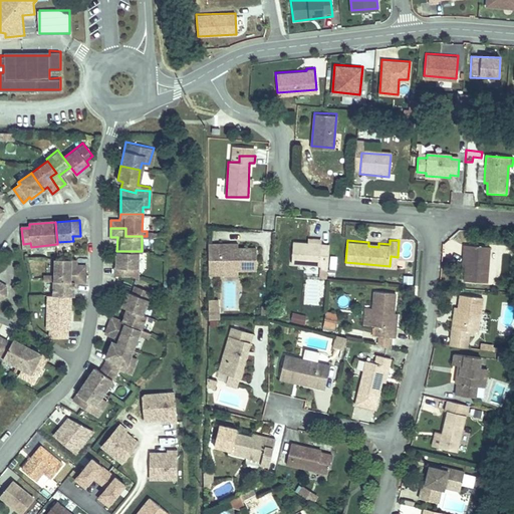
[(320,244),(293,242),(292,262),(320,265),(319,270),(327,271),(329,249),(320,249),(320,244)]
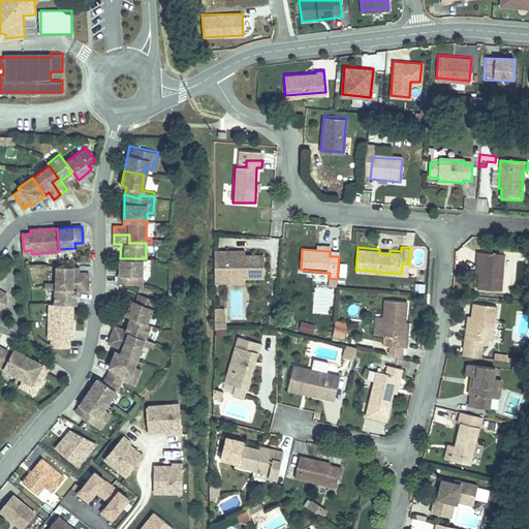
[(504,257),(478,254),(477,261),(483,262),(480,276),(479,290),(501,292),(504,257)]
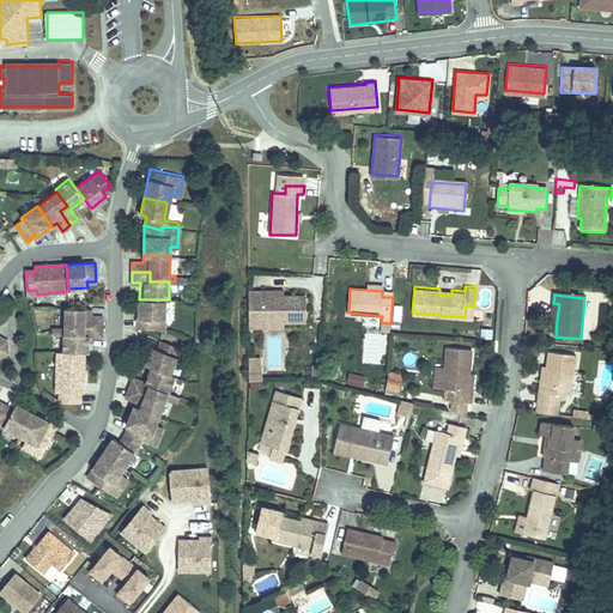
[(283,297),(248,297),(248,321),(283,320),(305,320),(305,297),(283,297)]
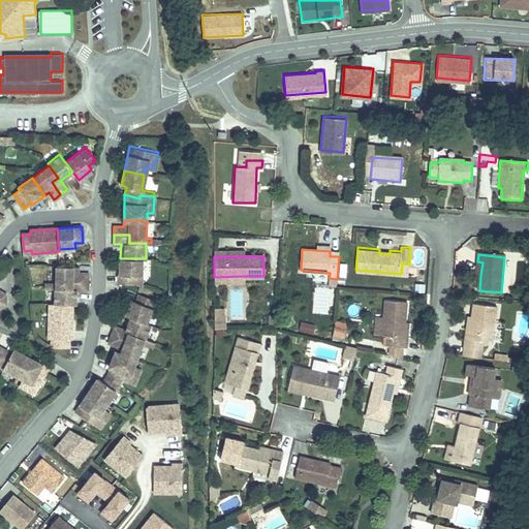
[(143,273),(143,258),(120,258),(120,274),(119,274),(119,282),(135,282),(135,273),(143,273)]
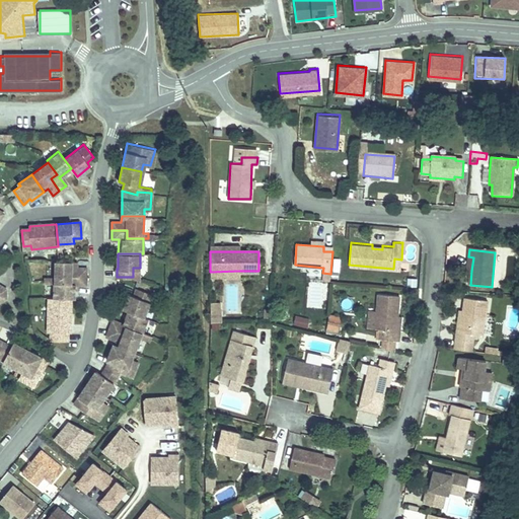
[(76,262),(56,262),(56,278),(45,278),(45,284),(54,284),(71,284),(71,276),(86,276),(86,268),(76,268),(76,262)]
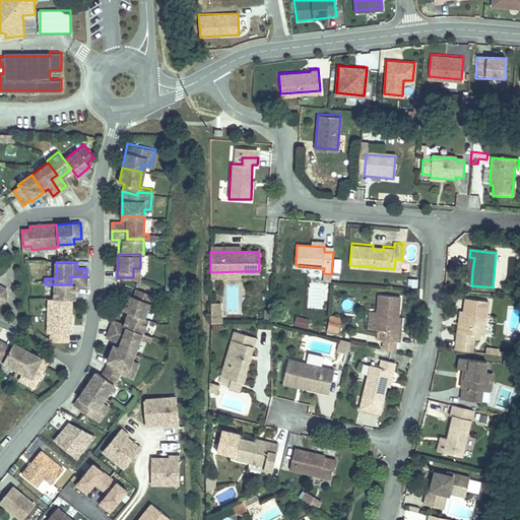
[(14,272),(15,285),(29,283),(28,271),(14,272)]
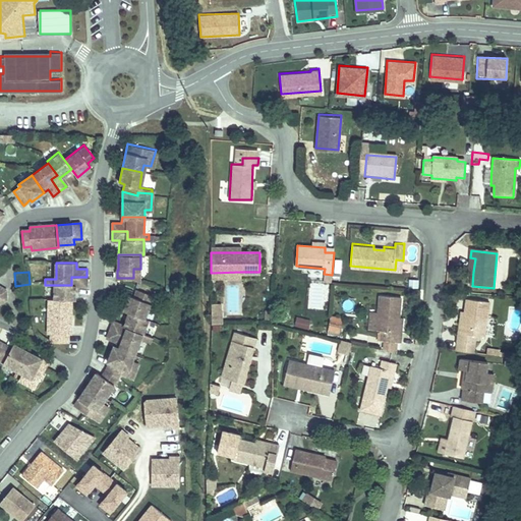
[(54,299),(71,300),(76,300),(76,285),(87,285),(87,277),(71,277),(71,285),(54,285),(54,299)]
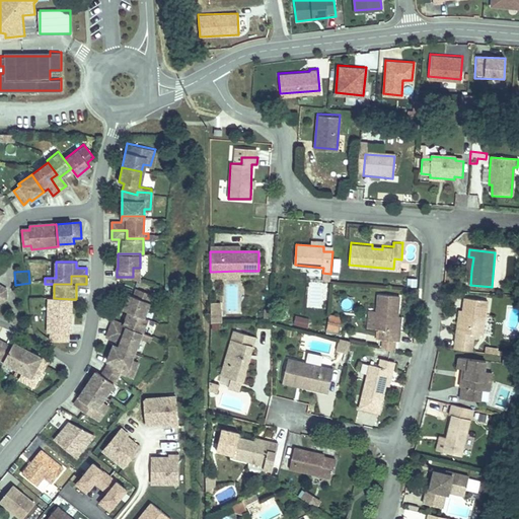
[(130,292),(124,307),(128,309),(144,314),(152,291),(135,286),(132,293),(130,292)]
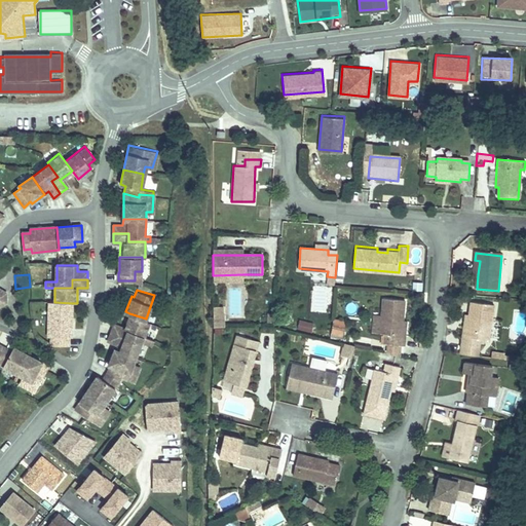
[(402,301),(383,299),(380,335),(384,336),(383,345),(403,346),(404,337),(399,336),(400,322),(402,301)]
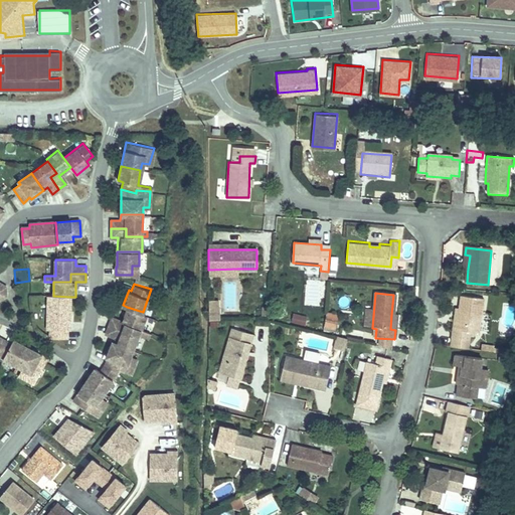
[(70,322),(70,297),(53,296),(49,296),(48,322),(51,322),(51,329),(51,338),(68,339),(68,330),(68,322),(70,322)]
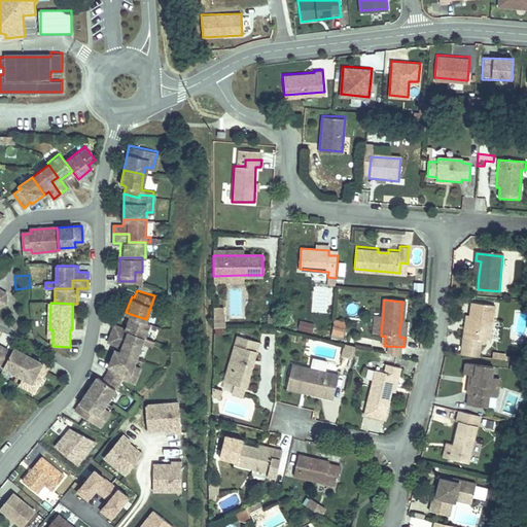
[(495,309),(470,307),(469,320),(473,320),(472,332),(462,331),(460,356),(467,357),(480,359),(481,343),(492,344),(495,309)]
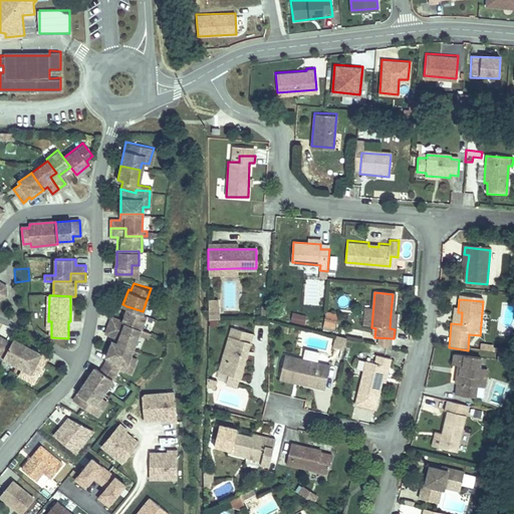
[(141,326),(146,312),(143,311),(126,306),(121,319),(112,315),(109,323),(123,328),(126,321),(141,326)]
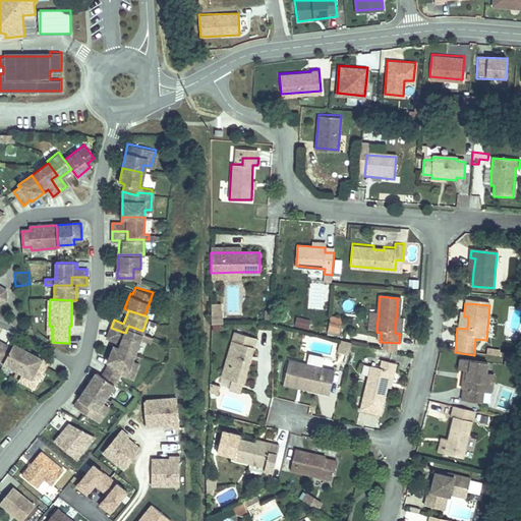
[(222,324),(222,310),(211,310),(211,324),(222,324)]
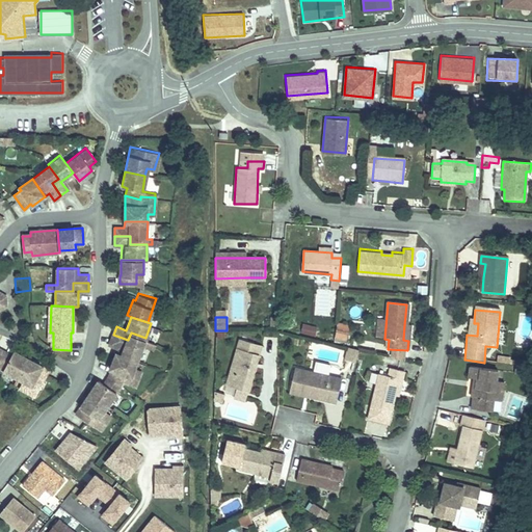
[(303,322),(300,330),(324,337),(326,327),(303,322)]
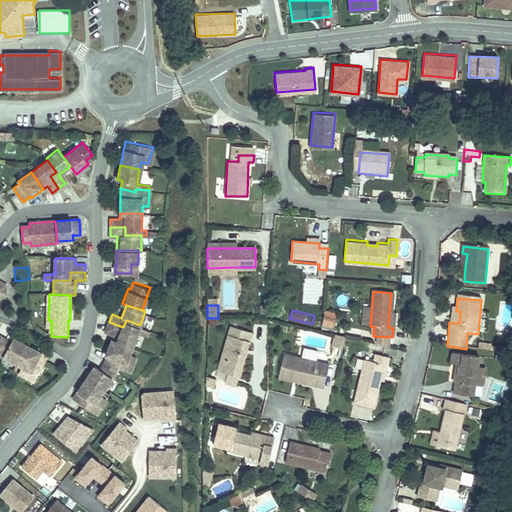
[(456,311),(450,310),(449,322),(459,323),(460,311),(456,311)]
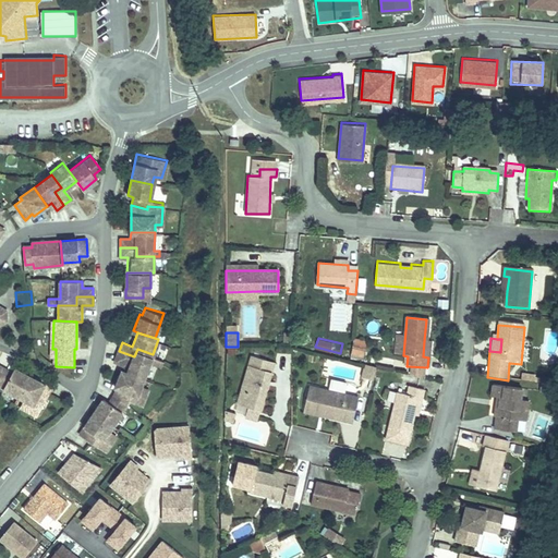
[(365,341),(354,339),(352,353),(363,354),(365,341)]
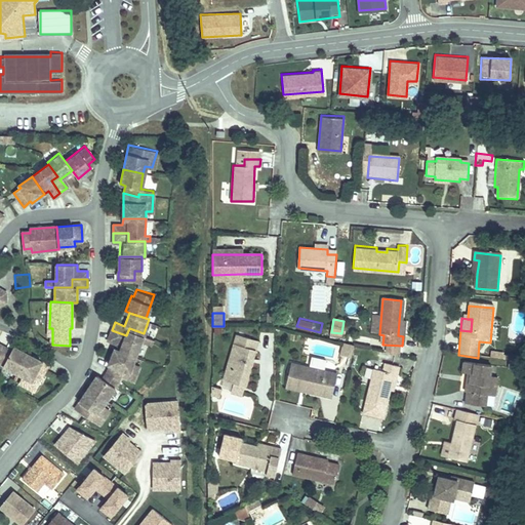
[(135,354),(140,338),(147,340),(149,335),(144,333),(129,328),(126,335),(112,330),(109,338),(118,341),(116,347),(135,354)]
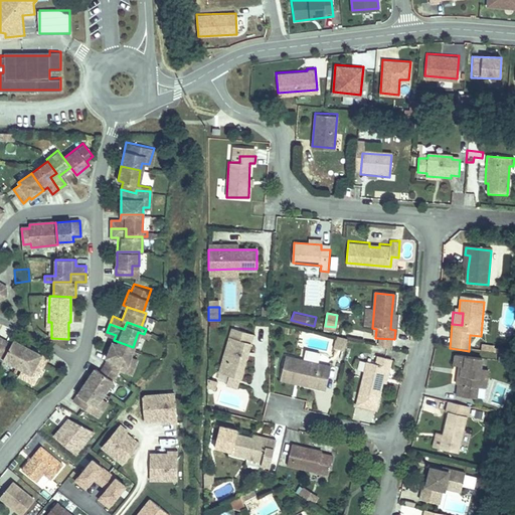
[(243,331),(232,328),(221,371),(240,376),(250,341),(241,339),(243,331)]
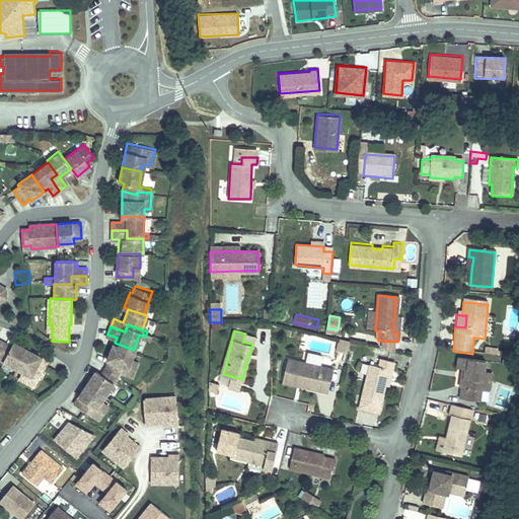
[(253,336),(245,334),(243,342),(252,344),(253,336)]
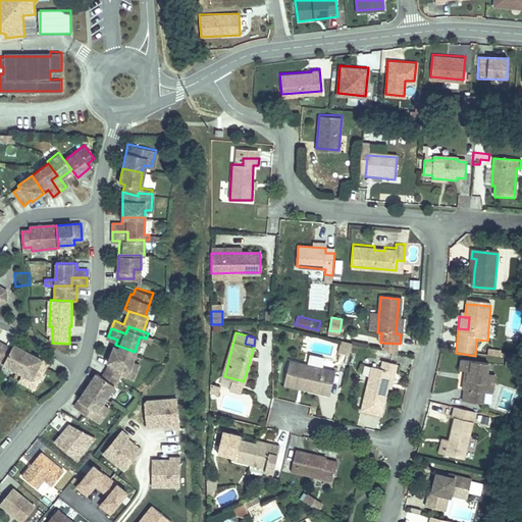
[(337,353),(349,356),(352,344),(341,341),(337,353)]
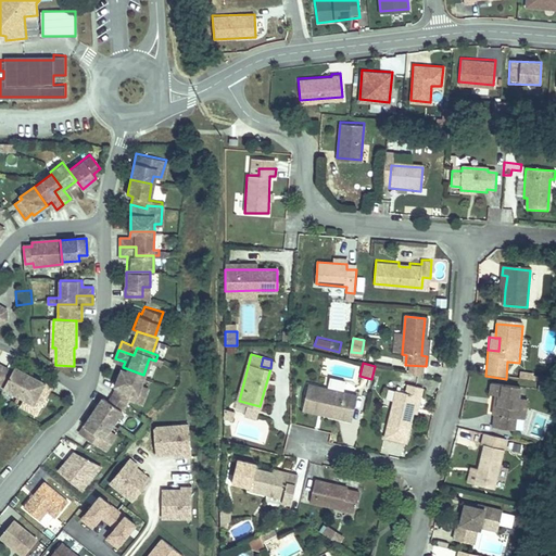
[(0,383),(20,394),(29,375),(15,366),(13,370),(4,367),(0,375),(0,383)]
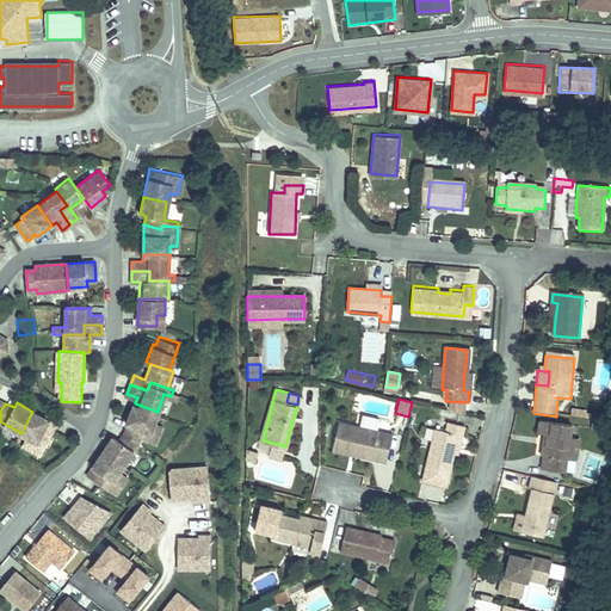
[(156,442),(164,423),(155,419),(158,412),(135,403),(128,421),(129,423),(127,430),(142,437),(156,442)]
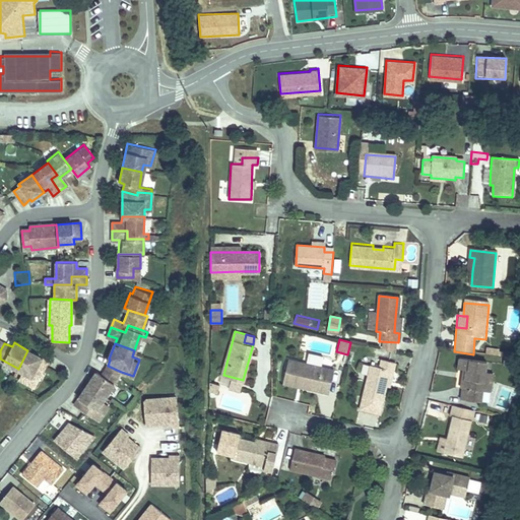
[(49,361),(27,350),(18,369),(22,371),(27,374),(24,380),(36,386),(49,361)]
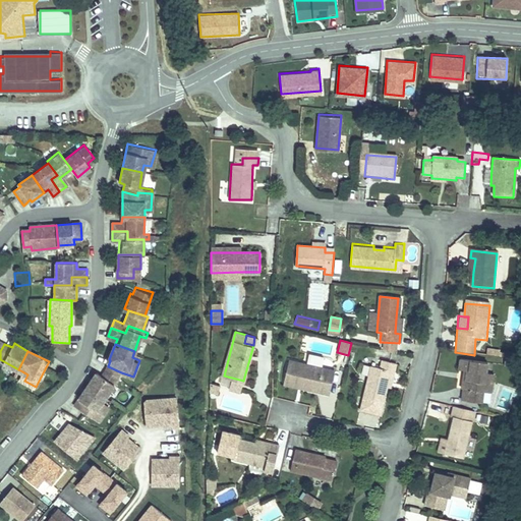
[(487,377),(489,357),(486,357),(474,355),(462,353),(461,361),(467,362),(465,380),(462,380),(461,388),(463,388),(461,402),(483,405),(484,396),(487,377)]
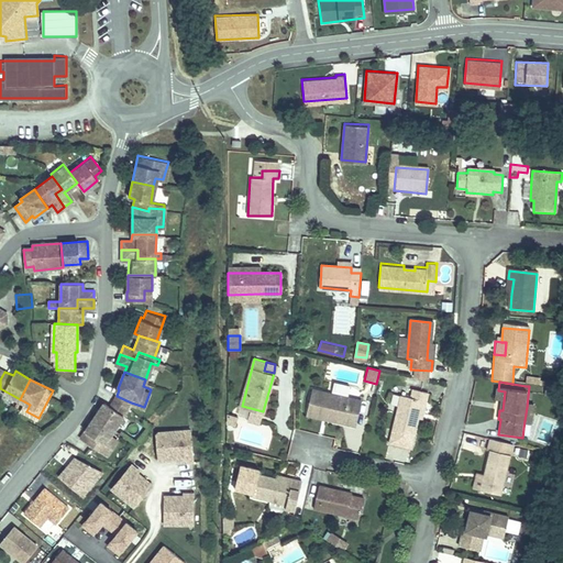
[(350,396),(313,388),(310,403),(327,408),(324,417),(344,421),(350,396)]
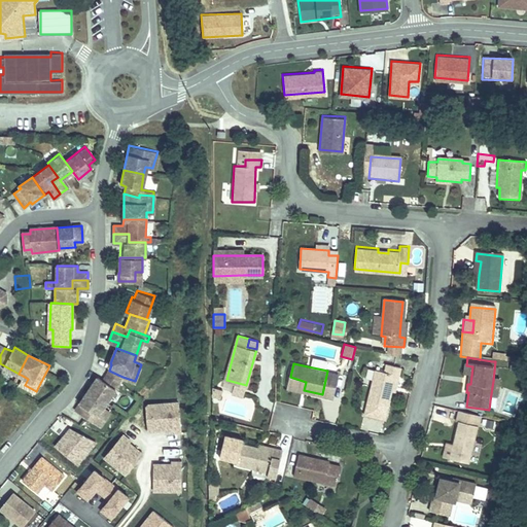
[(395,389),(400,369),(387,365),(385,374),(373,371),(362,417),(381,421),(388,392),(389,387),(395,389)]
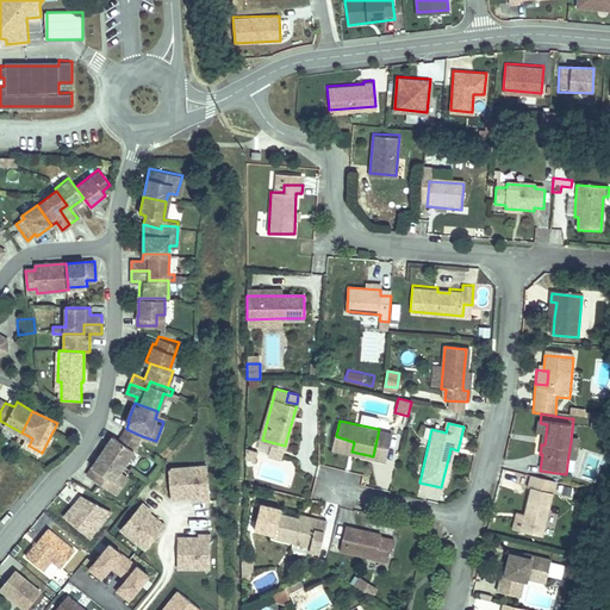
[(125,464),(142,436),(126,429),(120,439),(114,435),(104,450),(125,464)]
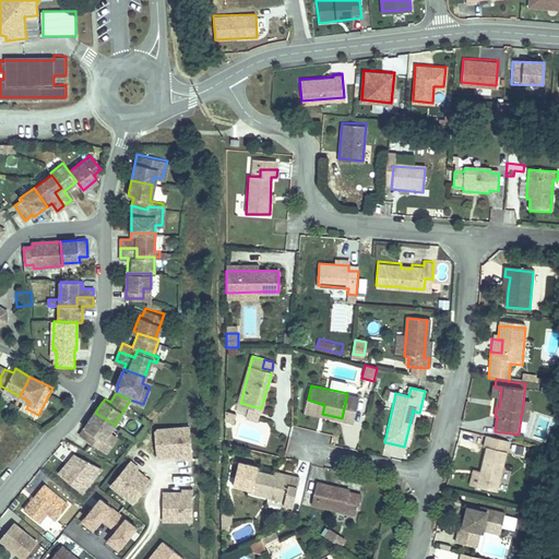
[(358,395),(347,393),(342,418),(352,420),(358,395)]
